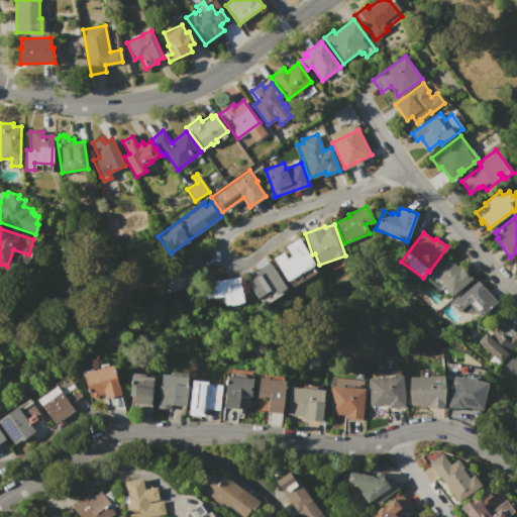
[(299,238),(314,265),(287,282),(273,259),(283,252),(286,259),(291,255),(286,246),(299,238)]
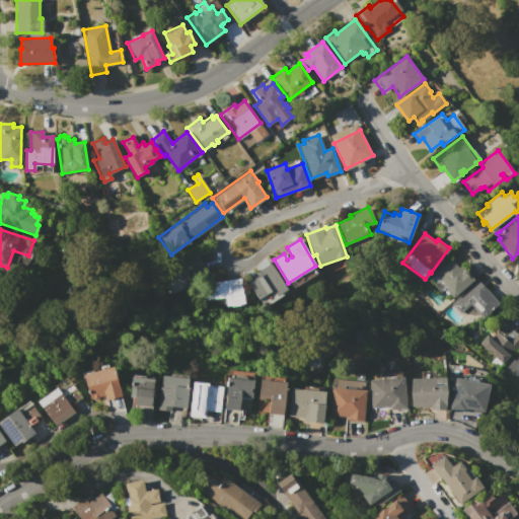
[(198,253),(209,280),(172,294),(167,281),(184,274),(178,261),(198,253)]
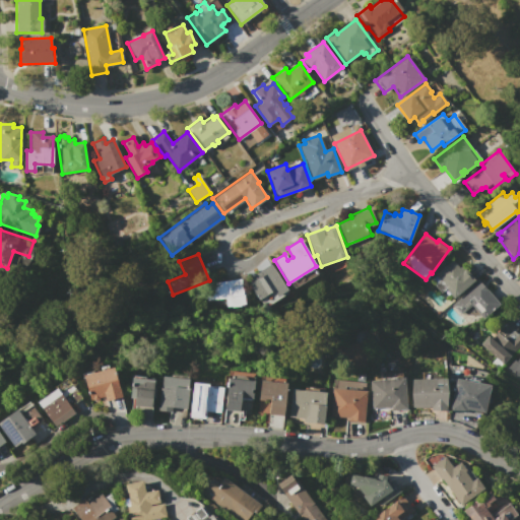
[(452,299),(445,289),(441,293),(435,284),(440,280),(435,274),(452,260),(458,268),(461,266),(463,269),(465,267),(467,269),(475,261),(483,271),(474,278),(475,279),(452,299)]
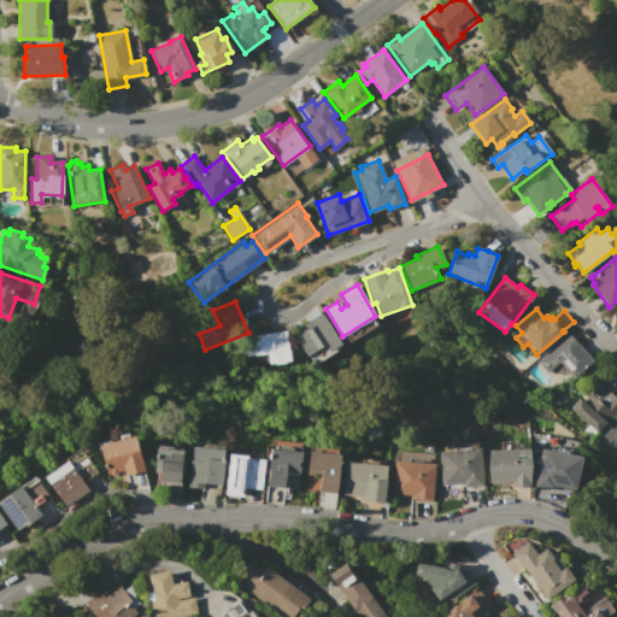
[(322,313),(340,345),(327,352),(323,347),(307,357),(292,333),(322,313)]
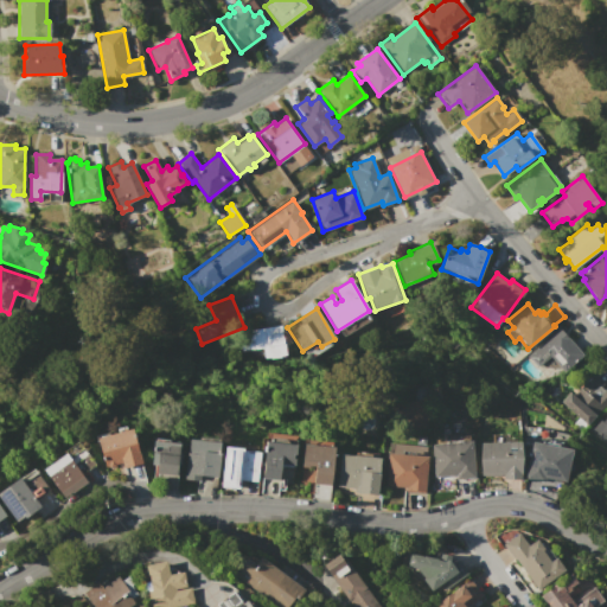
[(281,325),(286,357),(269,359),(269,358),(264,358),(262,347),(242,351),(238,332),(281,325)]
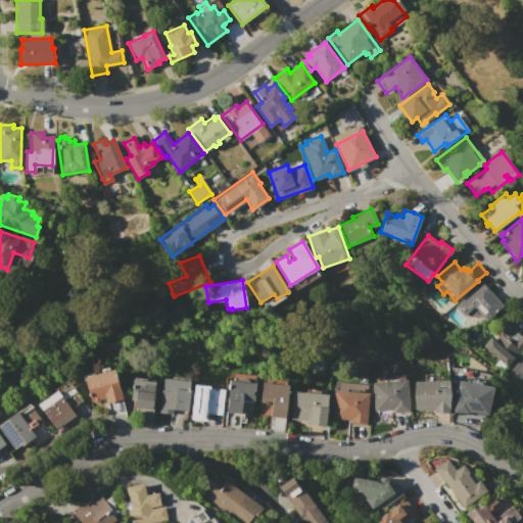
[(483,282),(503,304),(501,307),(500,306),(495,310),(496,311),(485,320),(482,317),(468,317),(466,314),(463,316),(455,306),(483,282)]
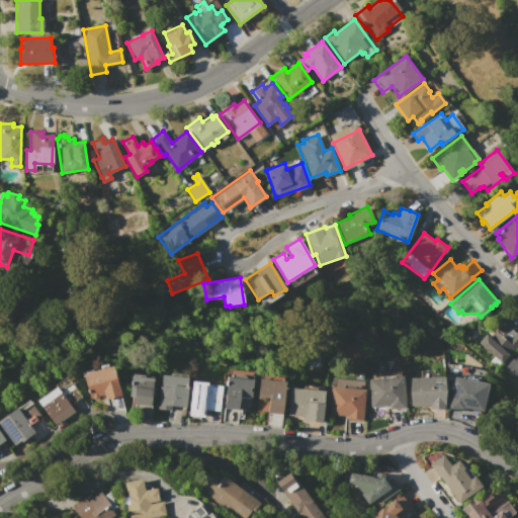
[(517,340),(500,362),(478,344),(486,334),(490,338),(496,331),(497,332),(508,320),(516,327),(513,330),(515,332),(516,331),(517,332),(517,340)]
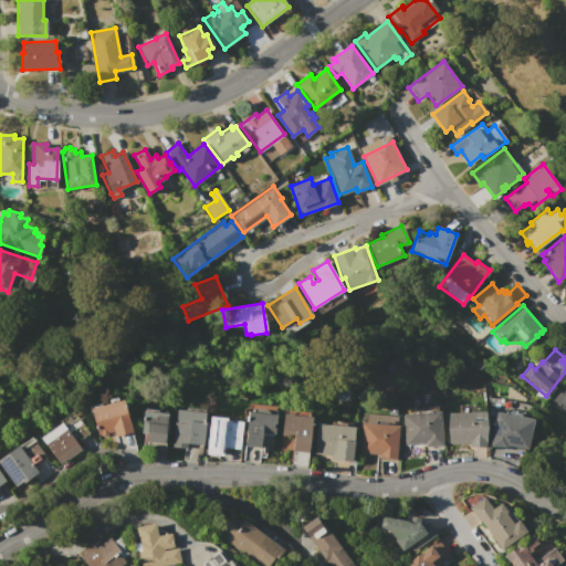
[(565,384),(565,409),(555,402),(565,384)]
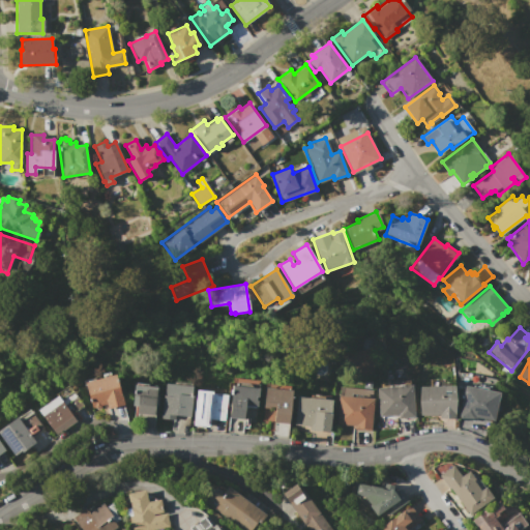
[(85,382),(115,374),(123,405),(108,409),(106,405),(100,406),(100,408),(95,409),(94,408),(92,408),(85,382)]
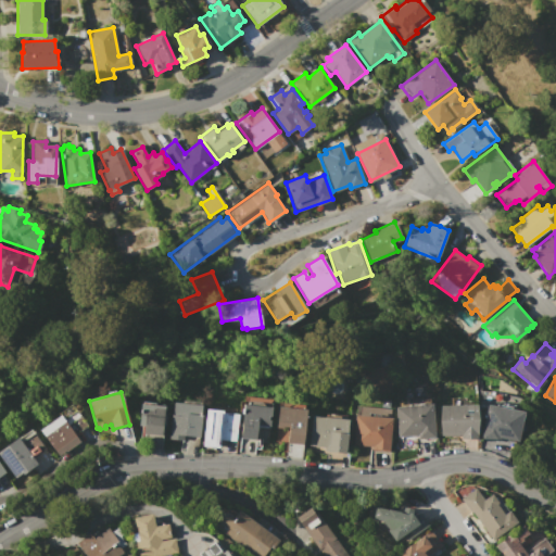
[(140,402),(164,404),(164,406),(162,436),(141,433),(141,428),(138,427),(140,402)]
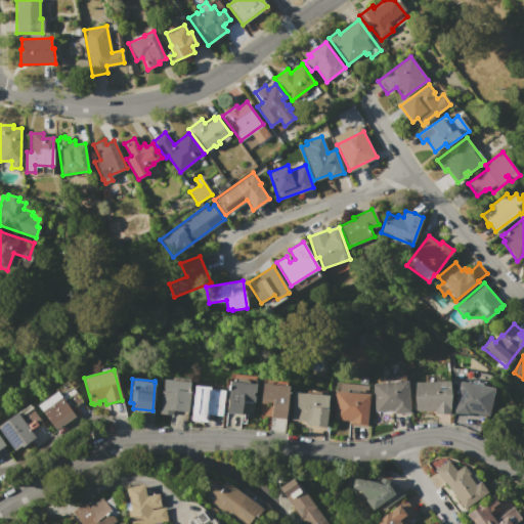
[(191,382),(187,412),(160,408),(163,379),(191,382)]
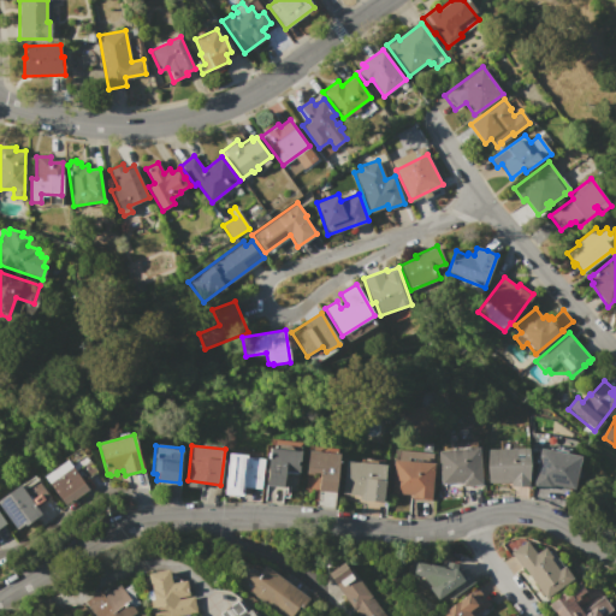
[(270,448),(301,451),(300,471),(285,469),(283,487),(266,485),(270,448)]
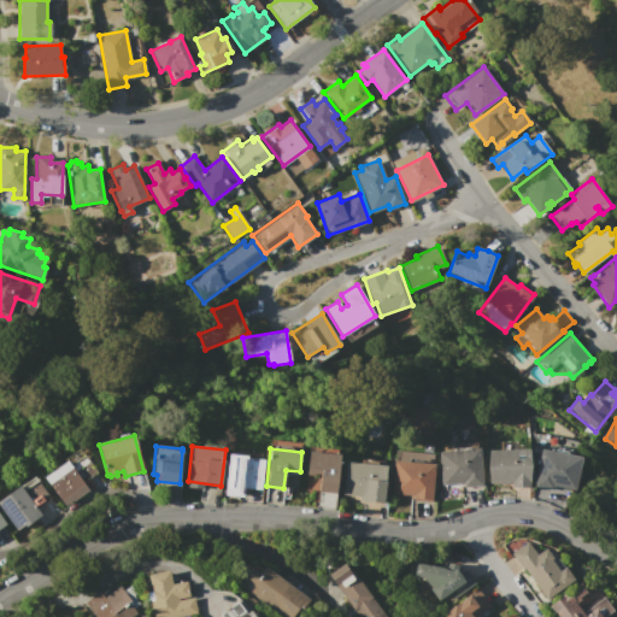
[(439,452),(479,448),(482,486),(463,488),(463,483),(442,485),(439,452)]
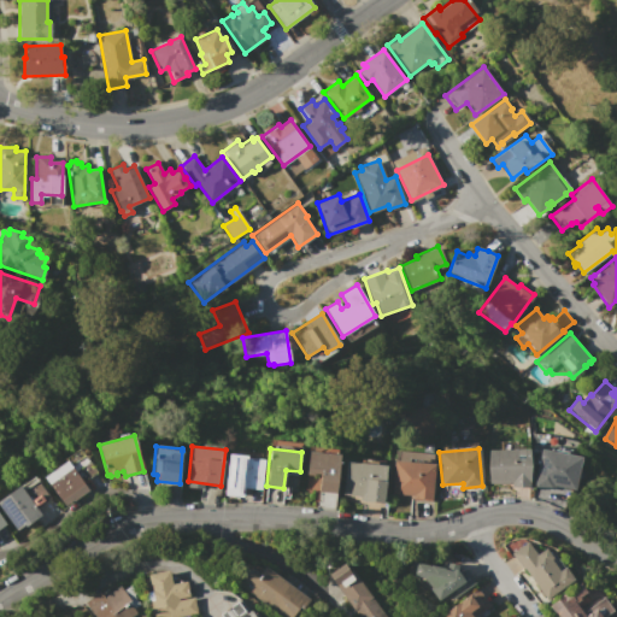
[(488,451),(529,450),(530,486),(511,487),(511,483),(488,485),(488,451)]
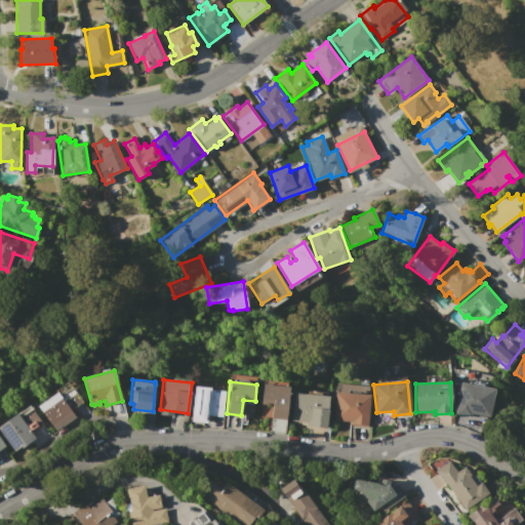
[(459,382),(494,389),(489,416),(471,412),(471,416),(453,413),(459,382)]
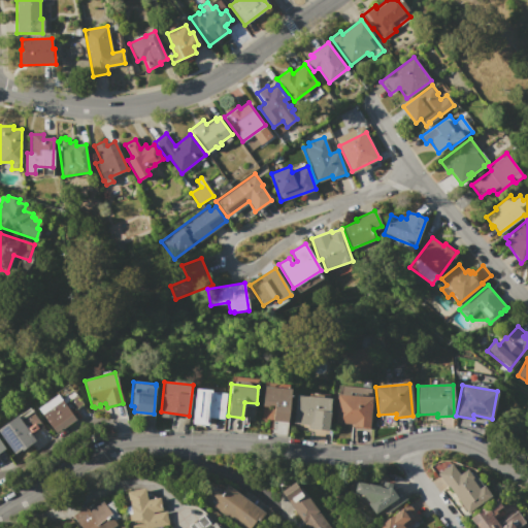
[(291,389),(288,423),(272,421),(274,405),(262,404),(263,387),(291,389)]
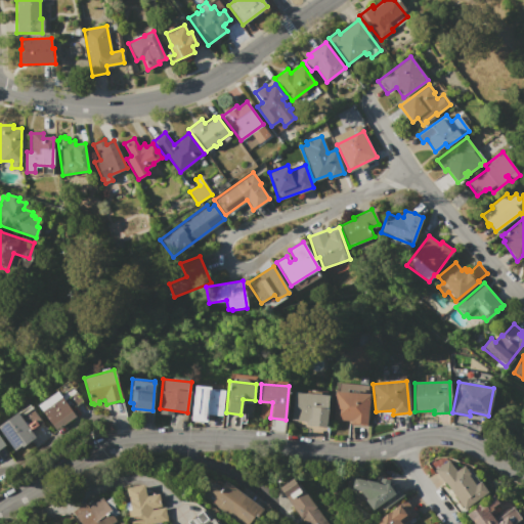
[(193,386),(209,387),(209,388),(224,390),(222,417),(206,415),(206,421),(190,420),(193,386)]
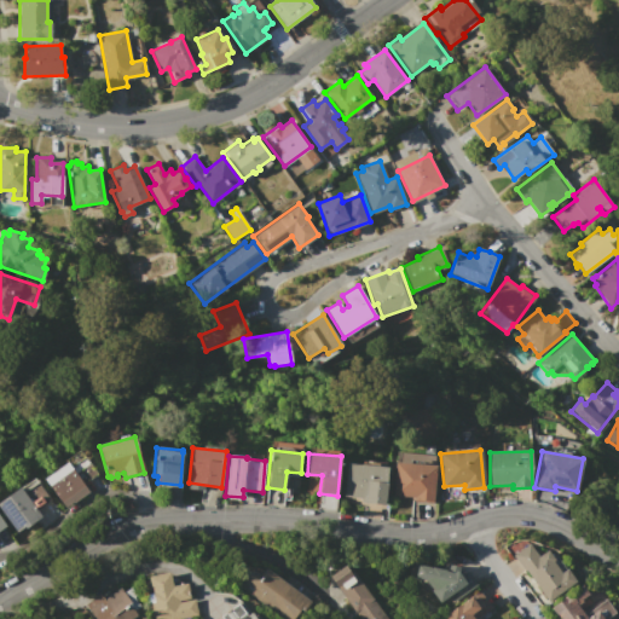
[(394,461),(437,466),(433,503),(415,501),(415,497),(391,495),(394,461)]
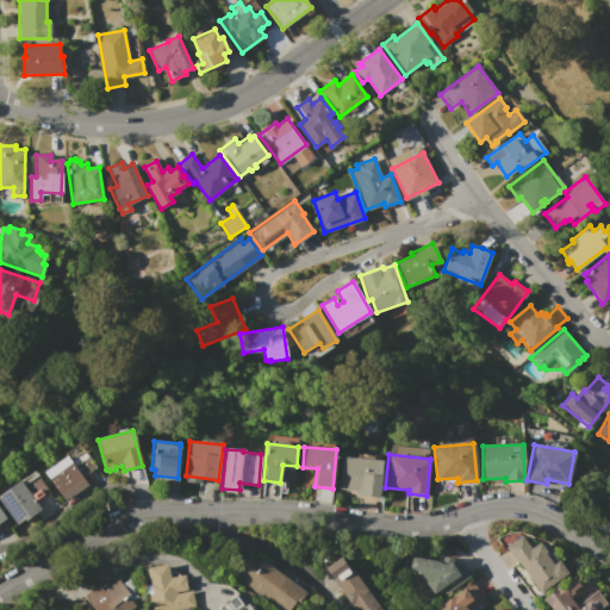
[(42,473),(66,455),(87,484),(62,502),(42,473)]
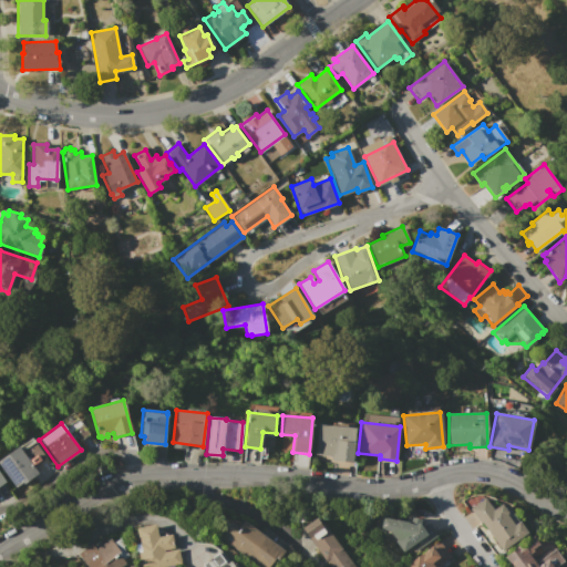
[(317,423),(356,428),(351,463),(333,461),(333,457),(312,455),(317,423)]
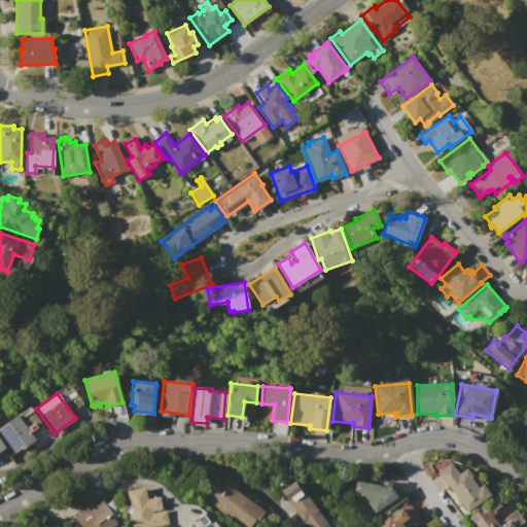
[(0,431),(0,425),(16,414),(21,419),(32,410),(43,425),(31,433),(35,440),(16,454),(0,431)]
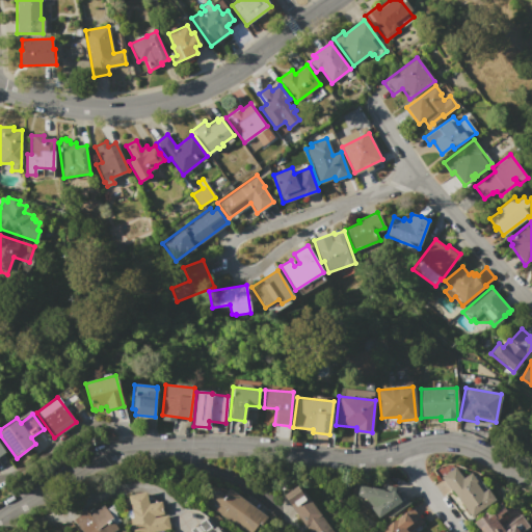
[(489,423),(459,417),(456,430),(486,436),(489,423)]
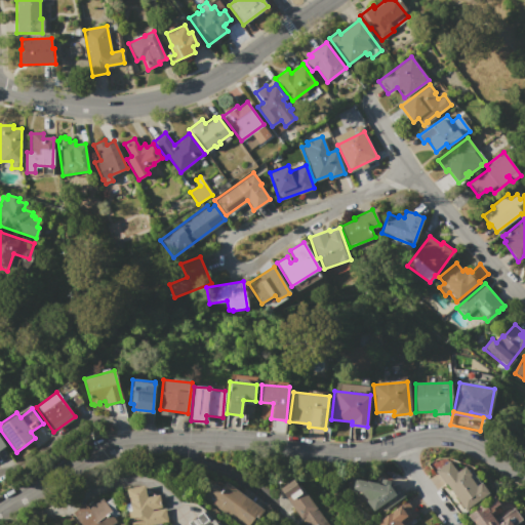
[(436,470),(448,460),(456,472),(465,466),(471,474),(469,476),(476,485),(481,481),(488,491),(465,509),(436,470)]
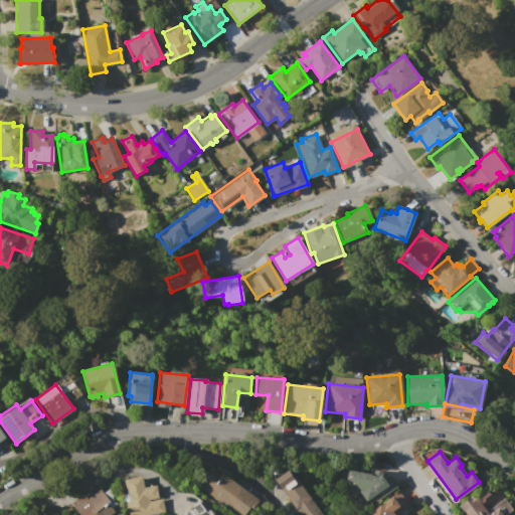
[(396,487),(368,506),(359,493),(360,492),(355,484),(341,481),(344,468),(370,474),(371,469),(381,472),(380,476),(380,479),(382,477),(387,484),(392,480),(396,487)]
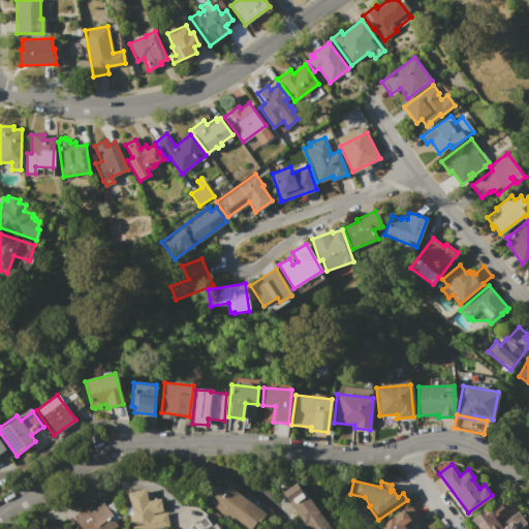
[(250,528),(238,528),(200,502),(207,483),(217,484),(224,488),(226,485),(266,512),(259,523),(256,521),(250,528)]
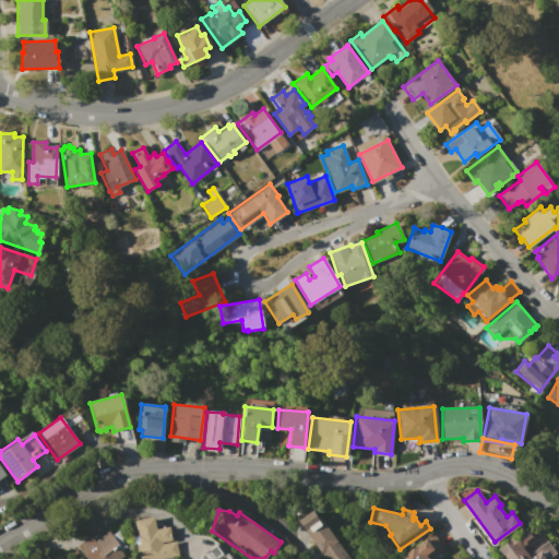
[(323,558),(297,521),(311,511),(318,520),(318,521),(320,523),(322,521),(348,558),(323,558)]
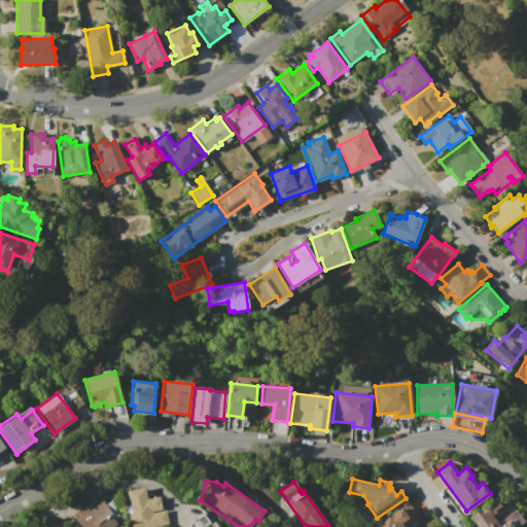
[(149,526),(130,526),(128,513),(126,513),(124,505),(130,504),(130,501),(128,501),(126,491),(144,488),(146,498),(159,496),(161,508),(152,511),(152,513),(166,510),(168,524),(149,526)]
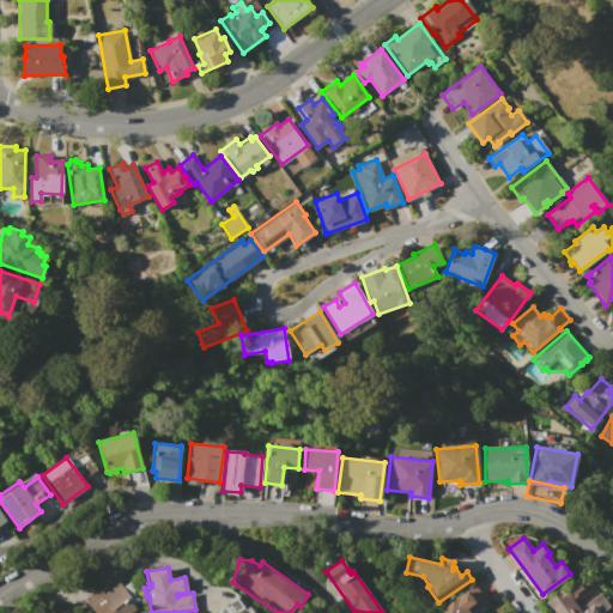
[(552,612),(544,601),(576,577),(583,588),(576,593),(577,594),(572,599),(578,607),(599,592),(608,606),(598,612),(552,612)]
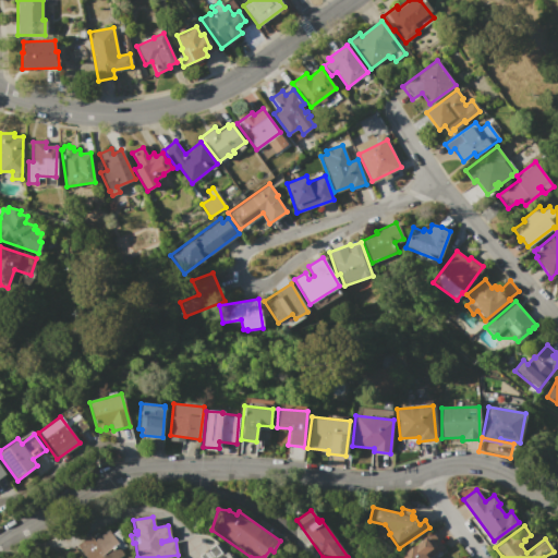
[(81,557),(73,546),(89,534),(94,540),(108,530),(111,534),(118,529),(123,536),(121,537),(126,546),(121,550),(123,554),(117,557),(81,557)]
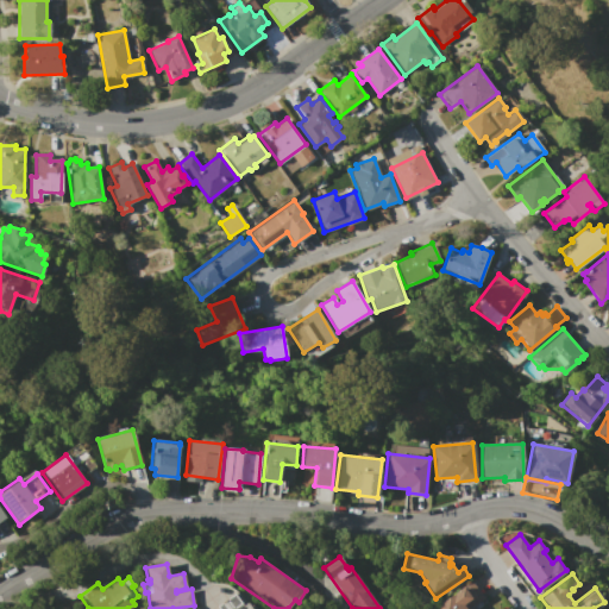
[(435,608),(433,606),(469,581),(482,598),(466,608),(435,608)]
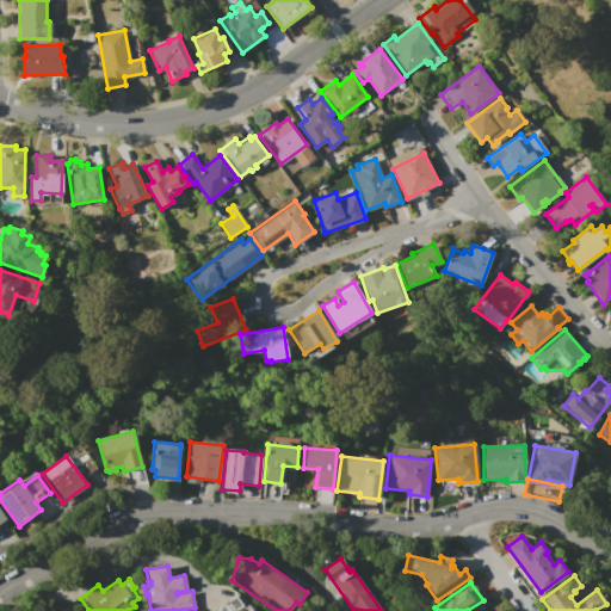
[(247,610),(236,594),(218,606),(221,610),(247,610)]
